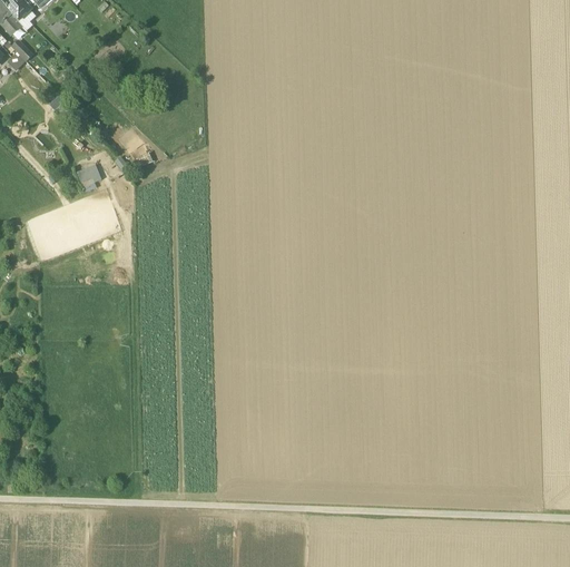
[(0,0),(11,12),(22,2),(20,0),(0,0)]
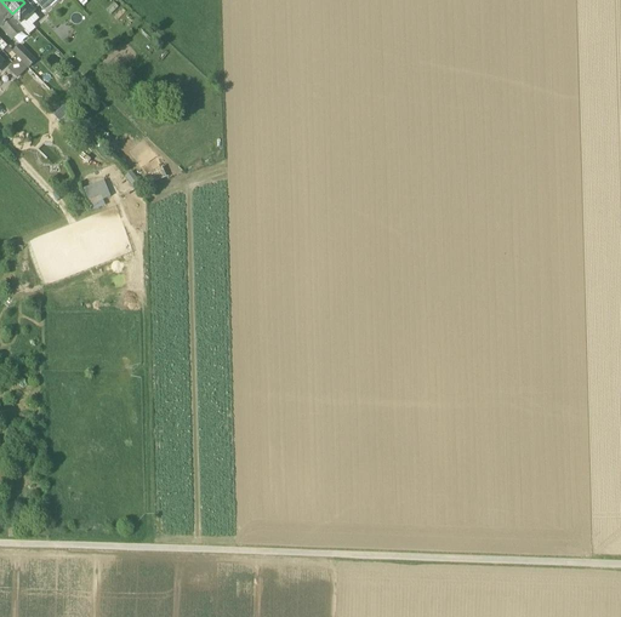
[(12,13),(0,0),(0,24),(9,17),(12,13)]
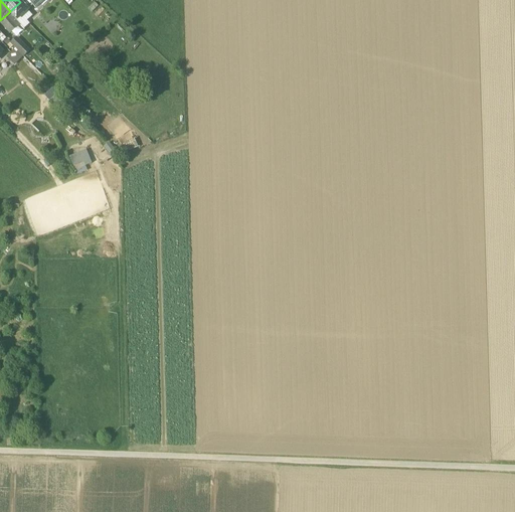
[(32,5),(27,0),(18,0),(20,2),(10,11),(16,19),(32,5)]
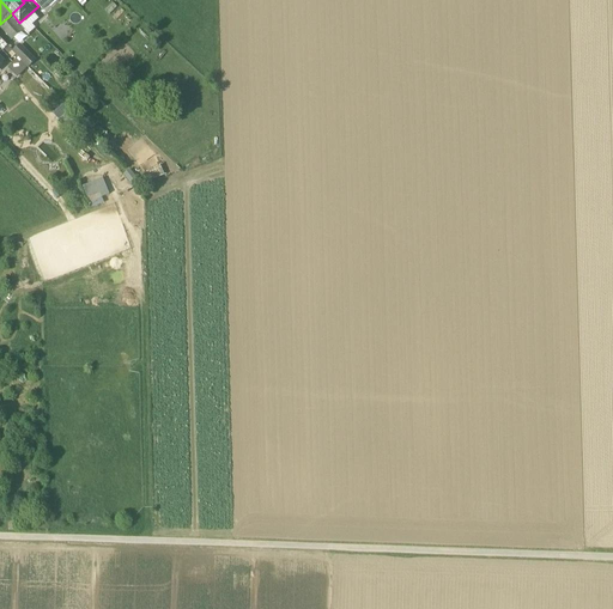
[(32,0),(38,6),(41,10),(52,0),(32,0)]
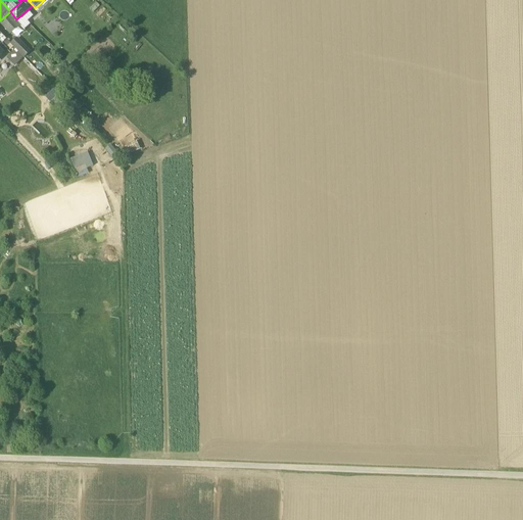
[(0,20),(9,32),(16,26),(7,14),(0,20)]
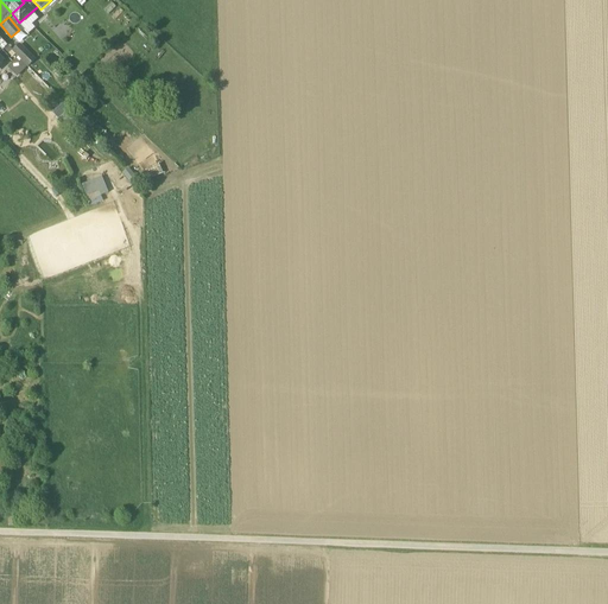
[(13,50),(27,65),(35,58),(19,43),(13,50)]
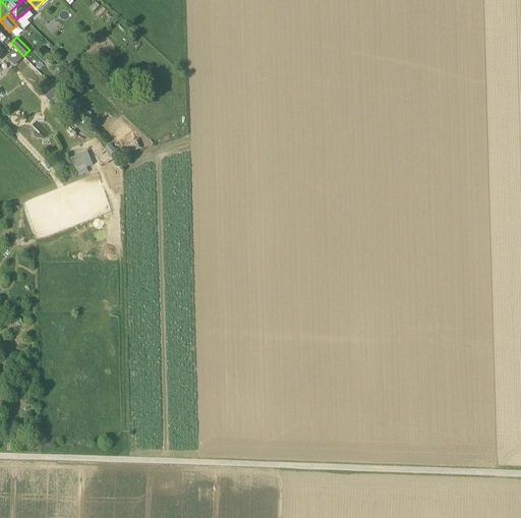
[(69,157),(72,167),(84,162),(85,166),(93,163),(87,150),(69,157)]
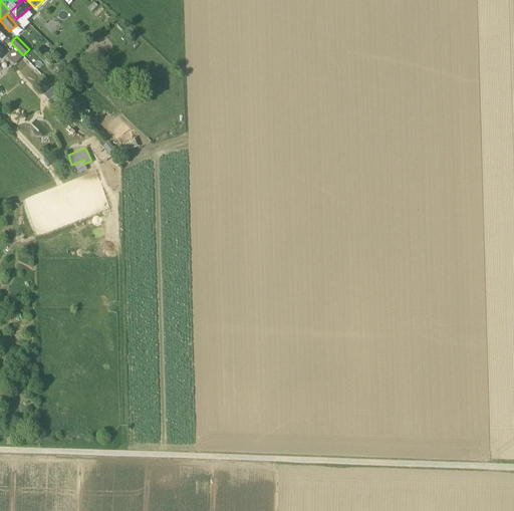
[(71,165),(75,173),(86,168),(84,164),(83,160),(71,165)]
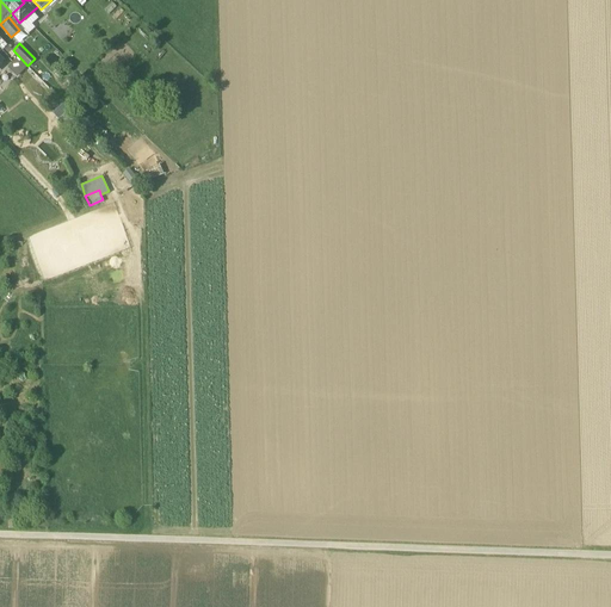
All buildings are outlined.
